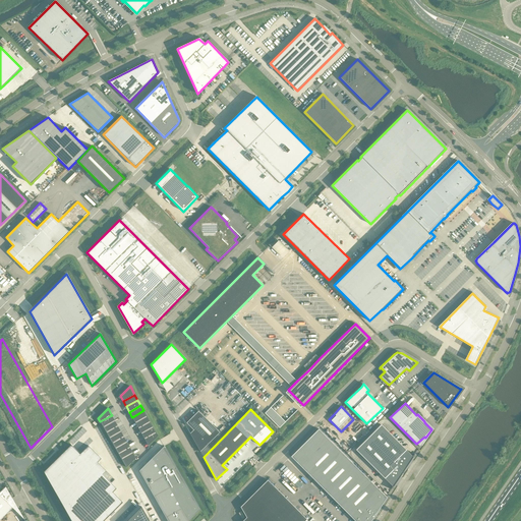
[(143,410),(132,417),(132,418),(135,422),(147,416),(143,410)]
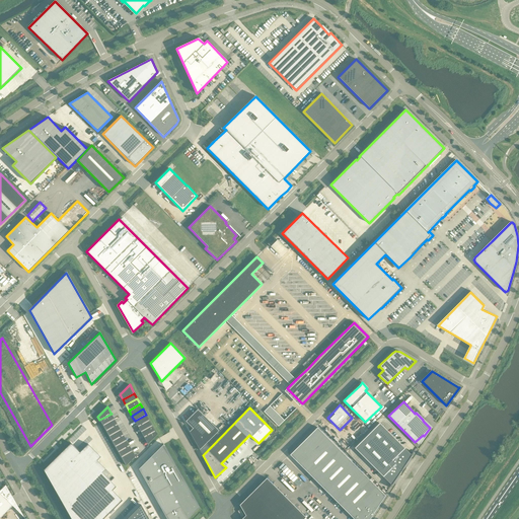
[(200,449),(220,432),(198,410),(186,421),(193,428),(189,432),(200,449)]
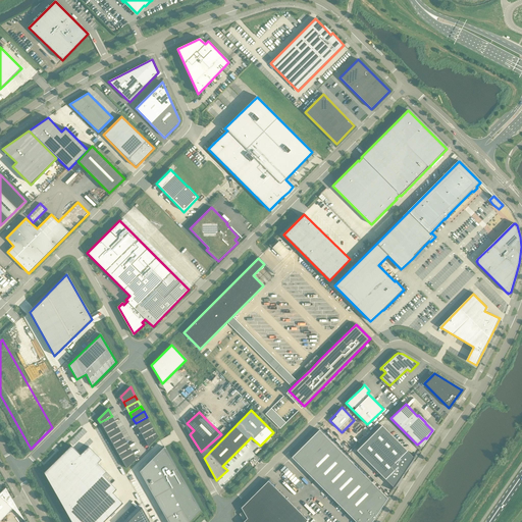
[(112,416),(100,422),(103,427),(115,421),(112,417),(112,416)]
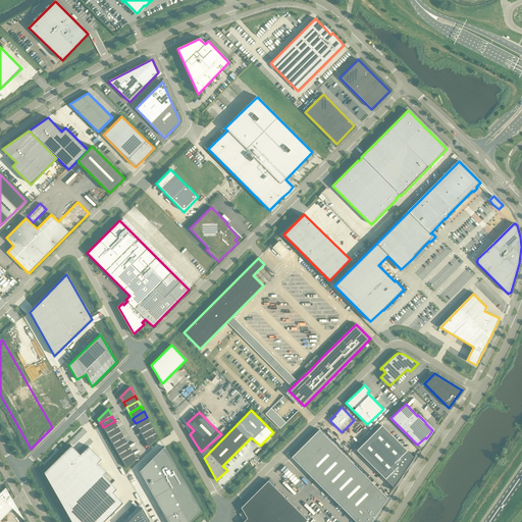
[(147,417),(136,423),(138,427),(139,428),(150,422),(147,417)]
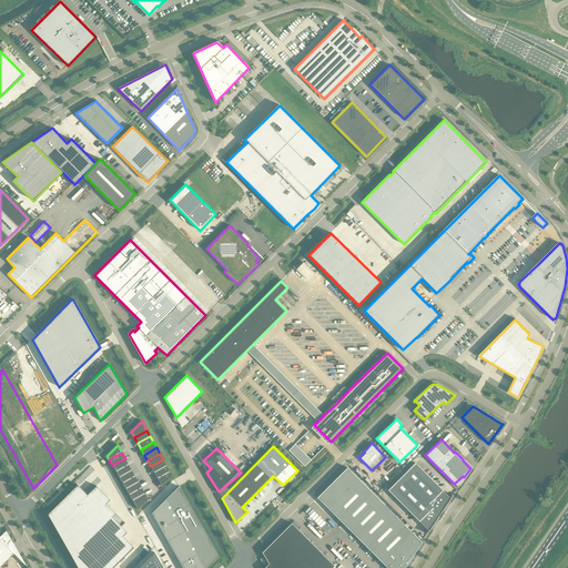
[(125,458),(112,465),(115,472),(129,464),(128,463),(125,458)]
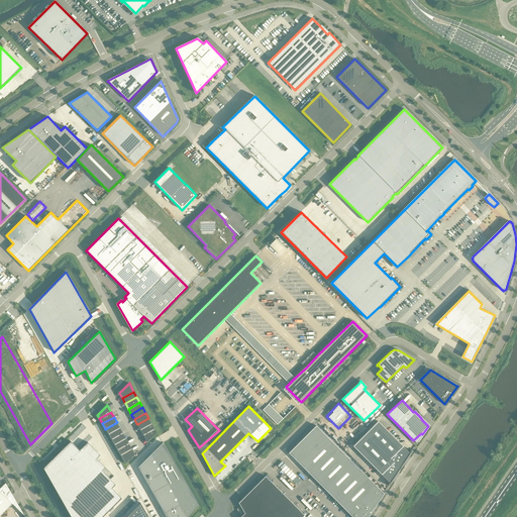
[(148,418),(137,424),(137,425),(140,430),(151,423),(148,418)]
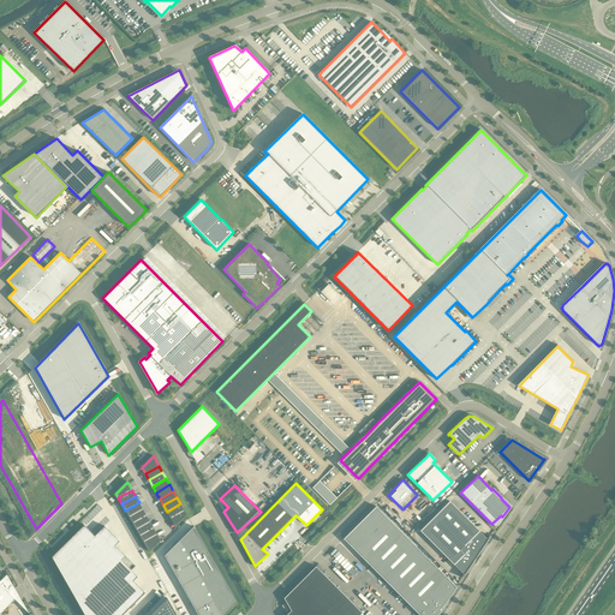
[(449,501),(435,517),(476,557),(488,539),(449,501)]
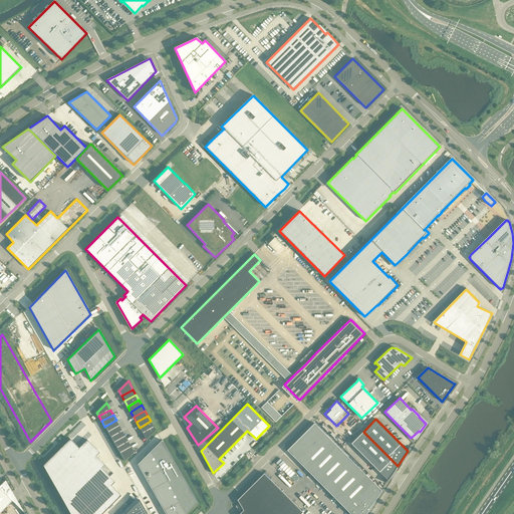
[(116,420),(104,427),(107,432),(119,425),(116,421),(116,420)]
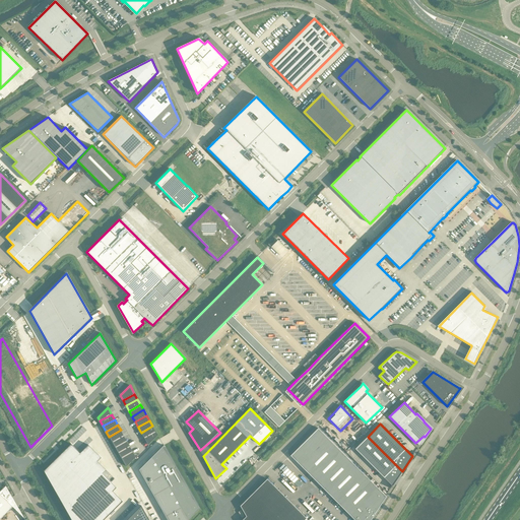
[(152,426),(141,433),(143,437),(144,438),(155,431),(152,426)]
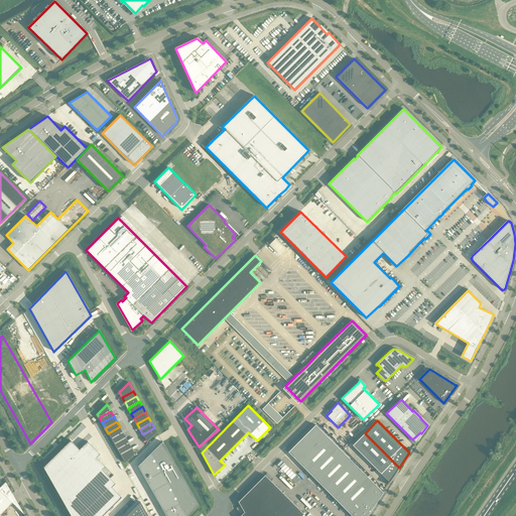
[(288,452),(352,515),(367,515),(383,493),(315,424),(288,452)]
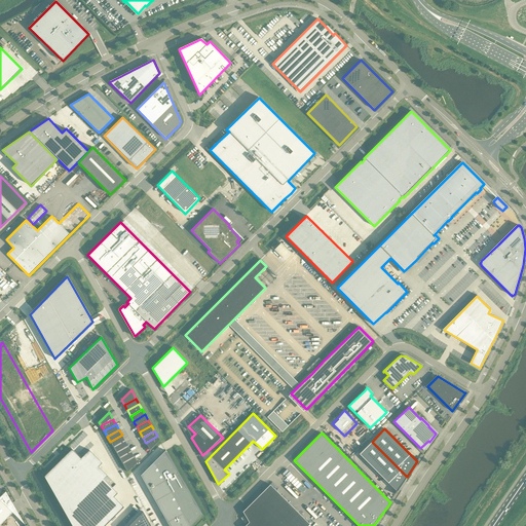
[(122,435),(110,442),(113,447),(125,441),(124,440),(122,435)]
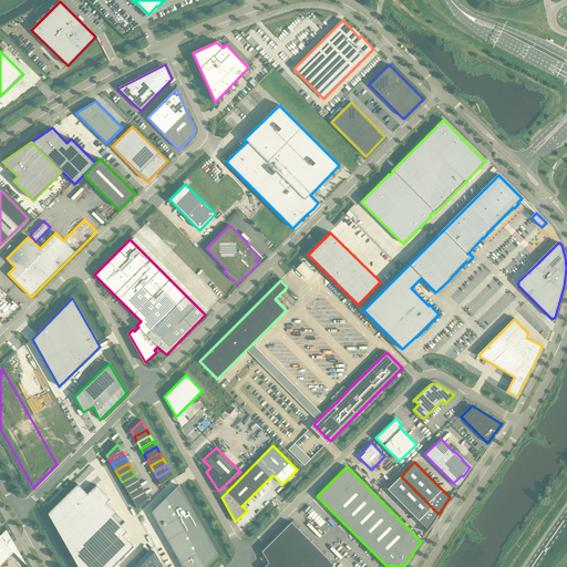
[(169,470),(157,477),(157,478),(162,485),(172,474),(169,470)]
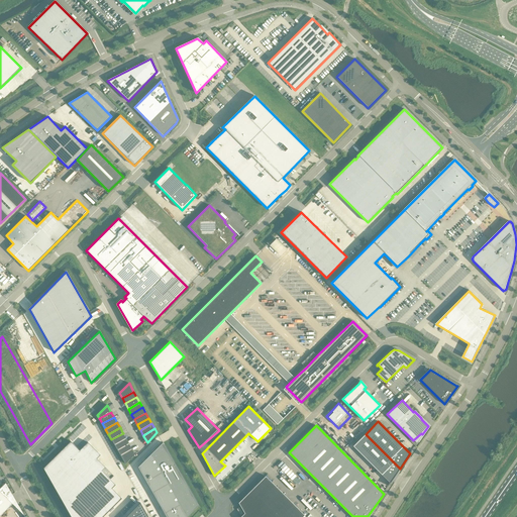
[(123,433),(111,439),(114,444),(126,438),(123,434),(123,433)]
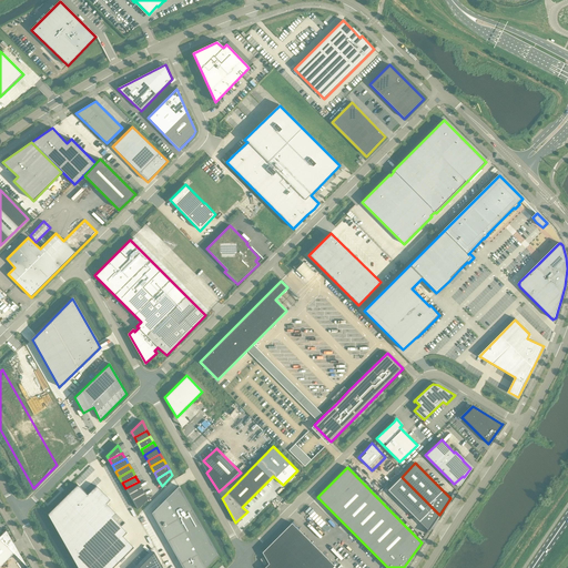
[(388,490),(428,530),(439,515),(402,477),(388,490)]
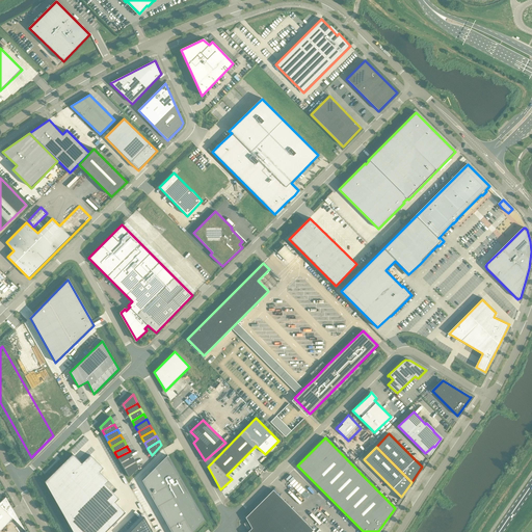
[(130,451),(117,457),(121,463),(132,456),(132,455),(130,451)]
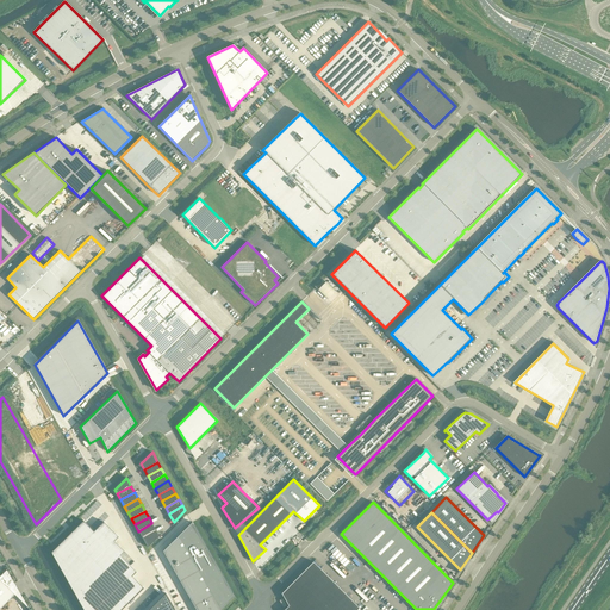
[(83,521),(51,552),(83,609),(120,609),(144,587),(132,576),(136,572),(119,555),(124,551),(114,541),(118,537),(104,522),(94,531),(83,521)]
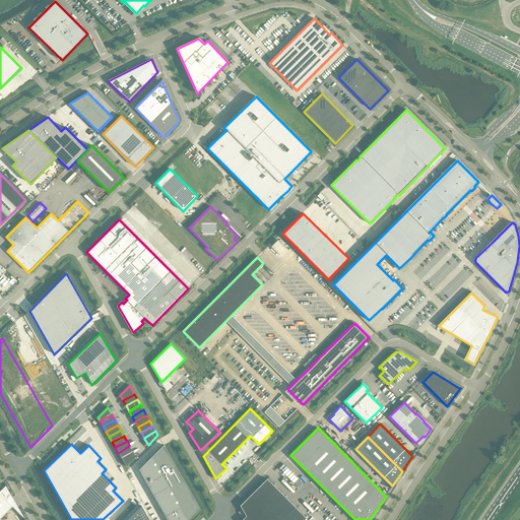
[(164,445),(139,469),(167,519),(187,519),(199,508),(164,445)]
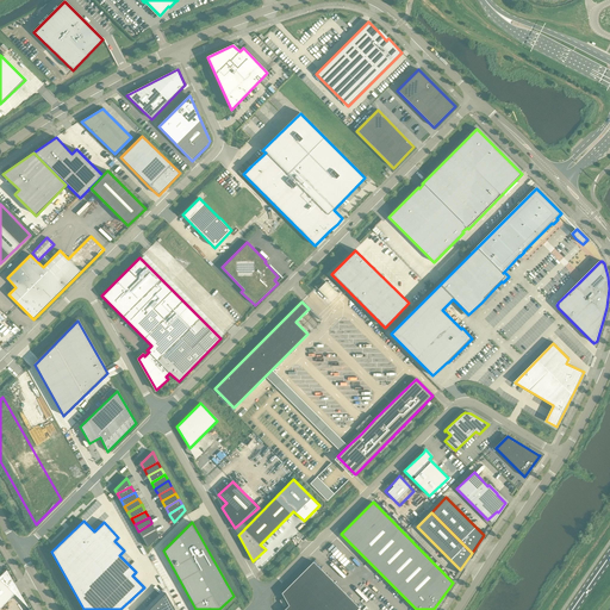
[(151,523),(138,531),(142,537),(155,529),(153,524),(151,523)]
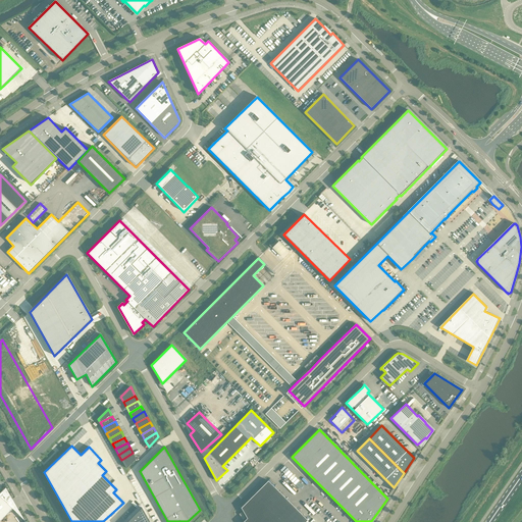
[(133,453),(121,460),(126,468),(136,459),(133,453)]
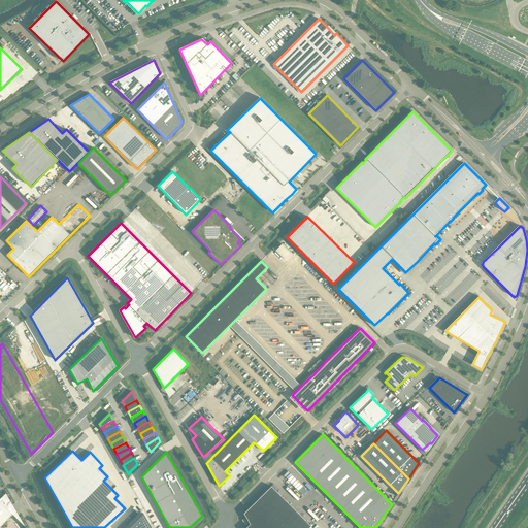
[(312,527),(279,495),(271,486),(245,512),(243,514),(250,524),(245,527),(312,527)]
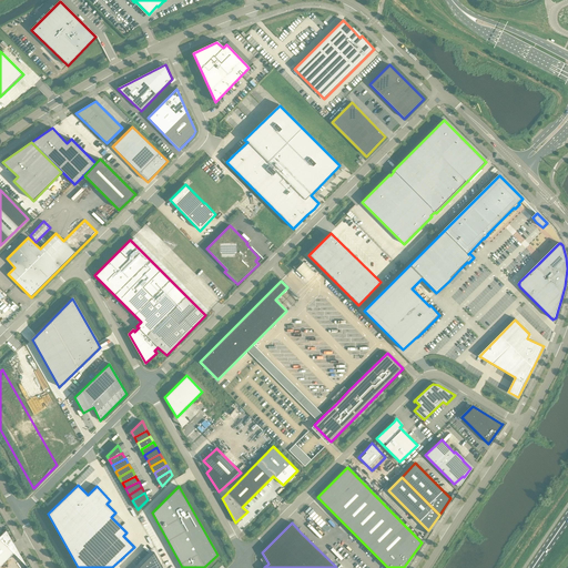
[(13,543),(8,533),(7,530),(0,535),(0,567),(13,554),(8,548),(13,543)]
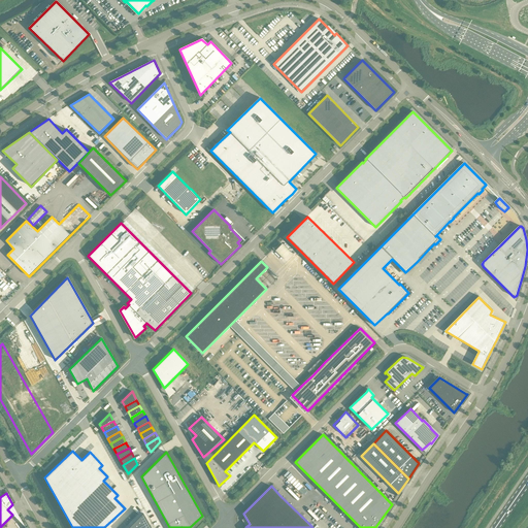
[(128,527),(151,527),(143,514),(128,527)]
